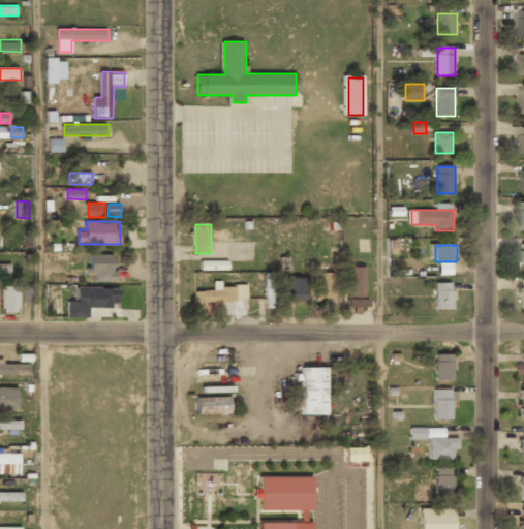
[(117,274),(117,253),(92,253),(92,274),(117,274)]
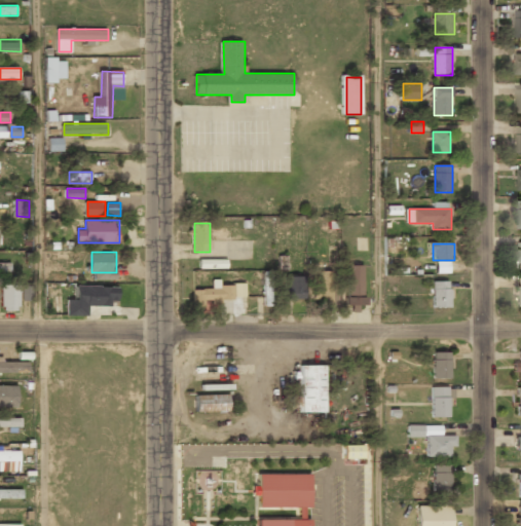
[(228,261),(202,260),(202,267),(227,268),(228,261)]
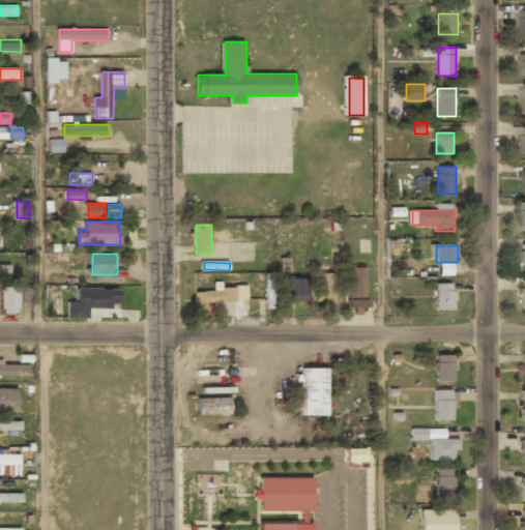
[(456,263),(443,263),(443,275),(457,275),(456,263)]
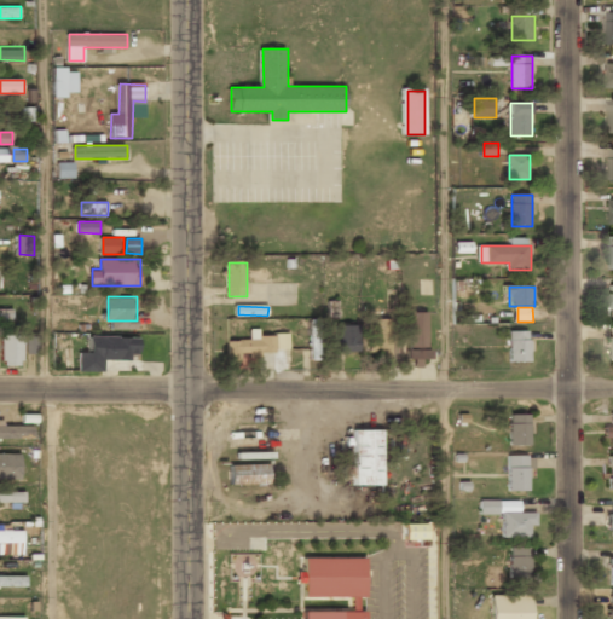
[(0,310),(0,322),(13,322),(13,310),(0,310)]
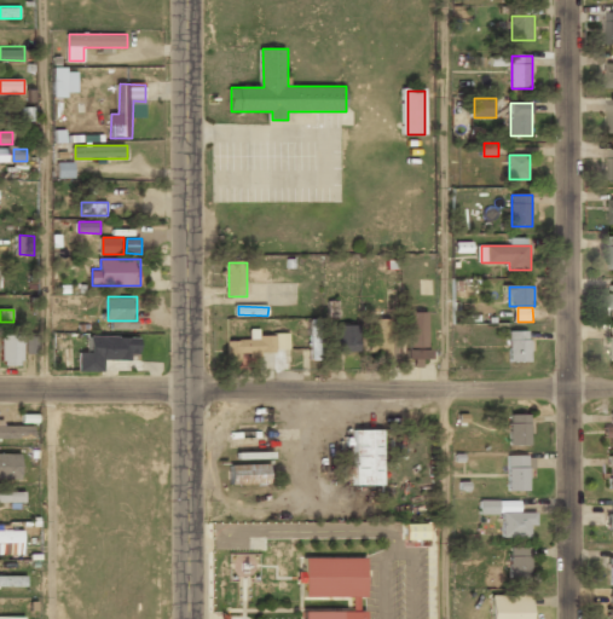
[(431,312),(410,312),(410,359),(431,359),(431,312)]
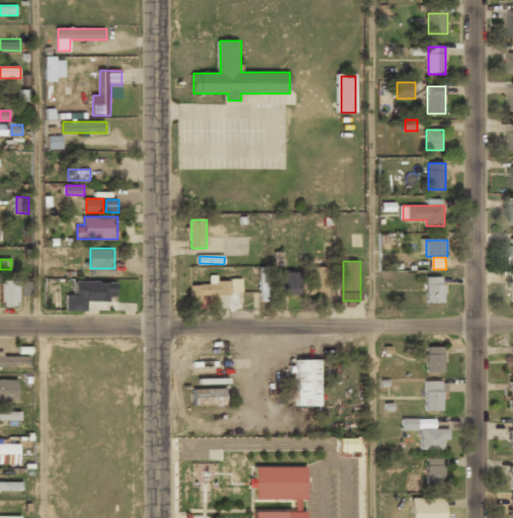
[(263,301),(272,300),(271,267),(262,267),(263,301)]
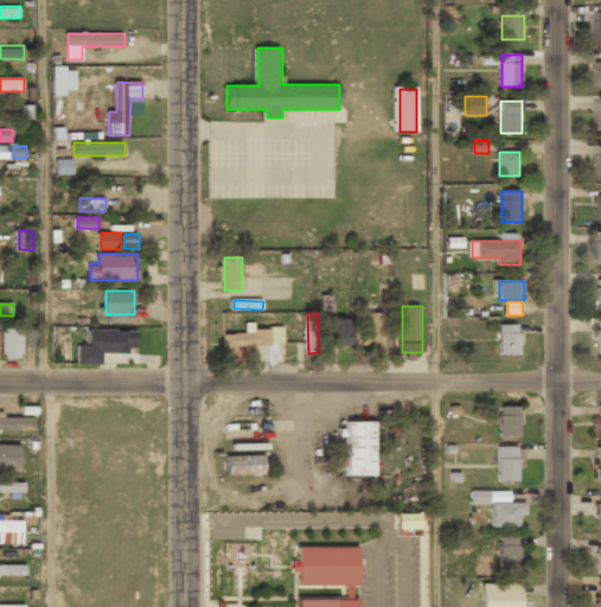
[(385,313),(369,313),(369,347),(385,347),(385,313)]
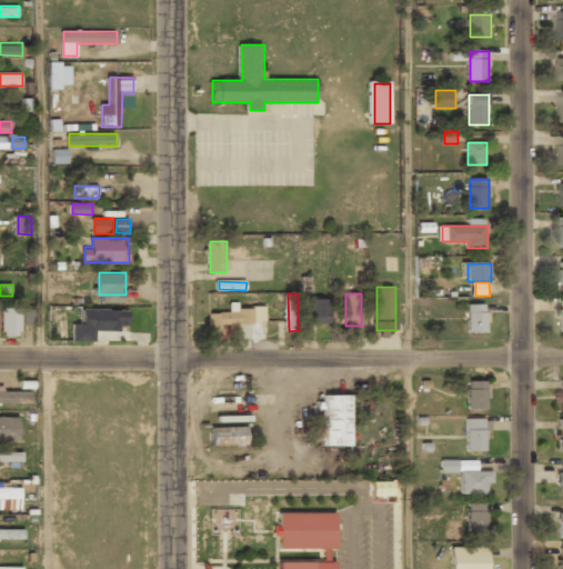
[(309,299),(309,325),(331,325),(331,299),(309,299)]
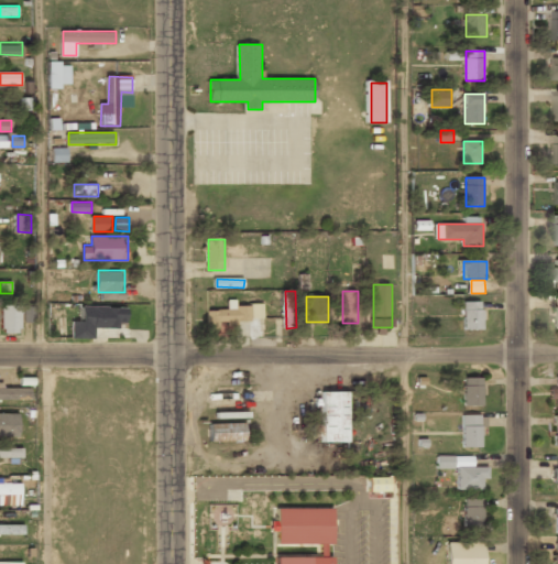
[(466,302),(466,331),(484,331),(484,302),(466,302)]
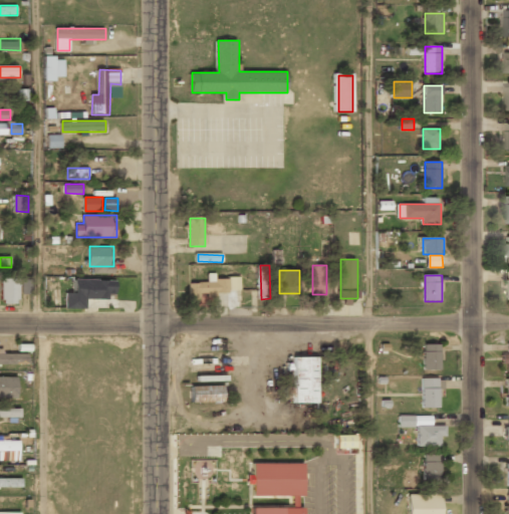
[(4,278),(4,304),(21,304),(21,278),(4,278)]
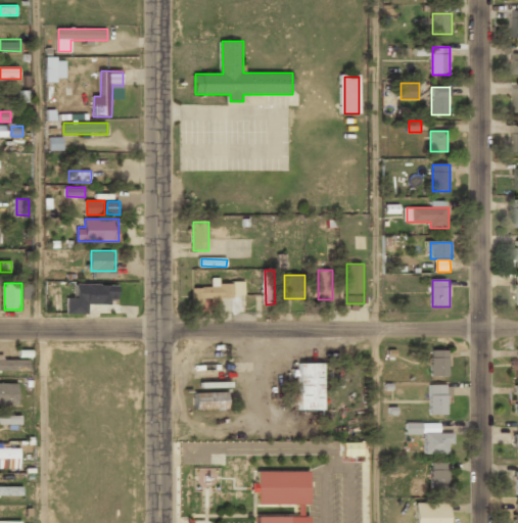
[(26,299),(36,299),(35,284),(26,284),(26,299)]
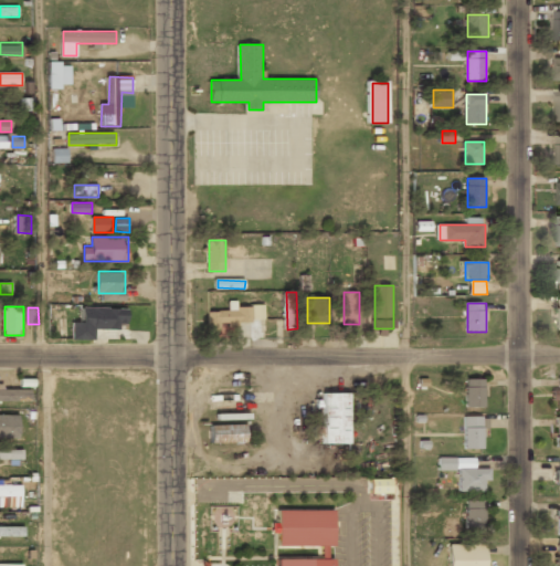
[(130,308),(84,308),(84,322),(74,322),(74,341),(98,341),(98,329),(129,331),(130,308)]
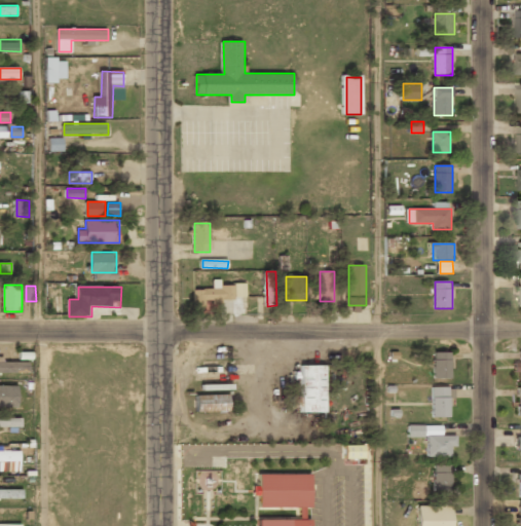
[(235,301),(235,287),(196,287),(196,301),(235,301)]
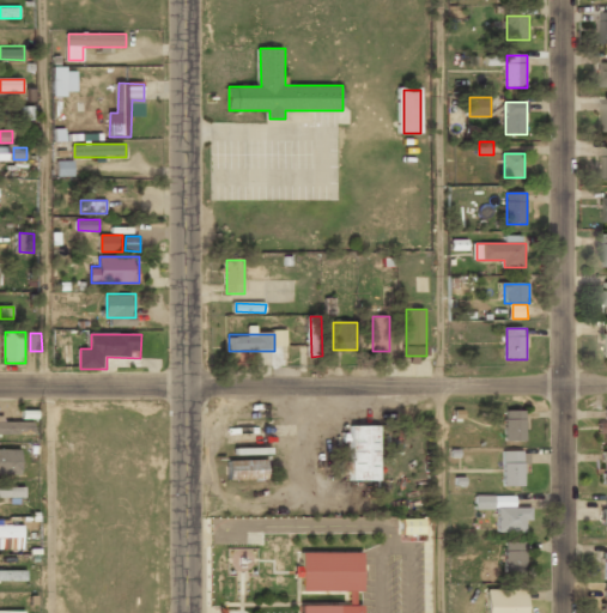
[(527,441),(527,410),(507,410),(507,441),(527,441)]
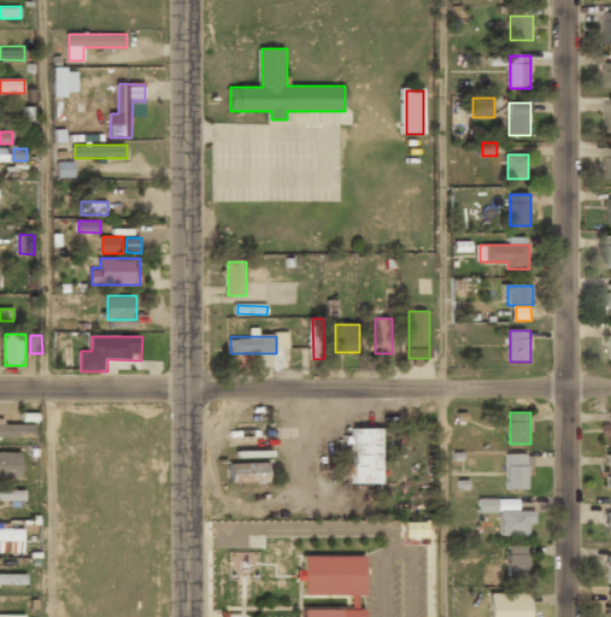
[(0,438),(35,439),(35,424),(0,423),(0,438)]
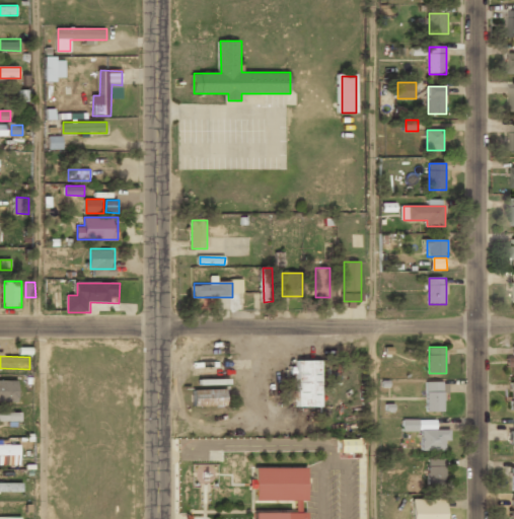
[(322,360),(298,360),(298,409),(322,409),(322,360)]
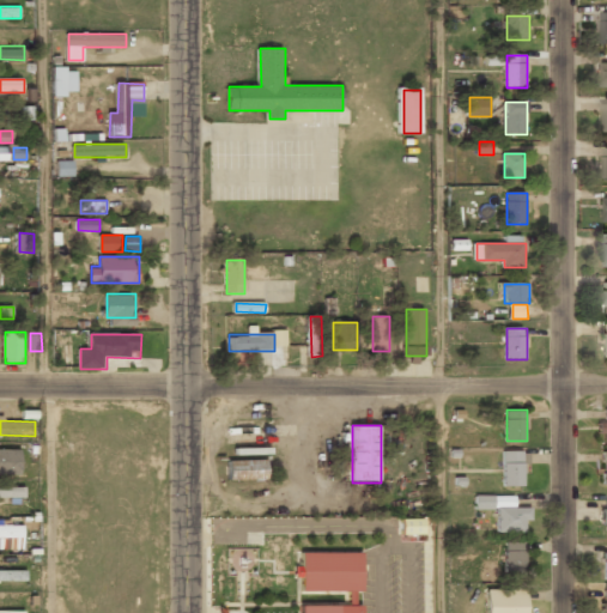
[(0,450),(0,474),(22,474),(22,450),(0,450)]
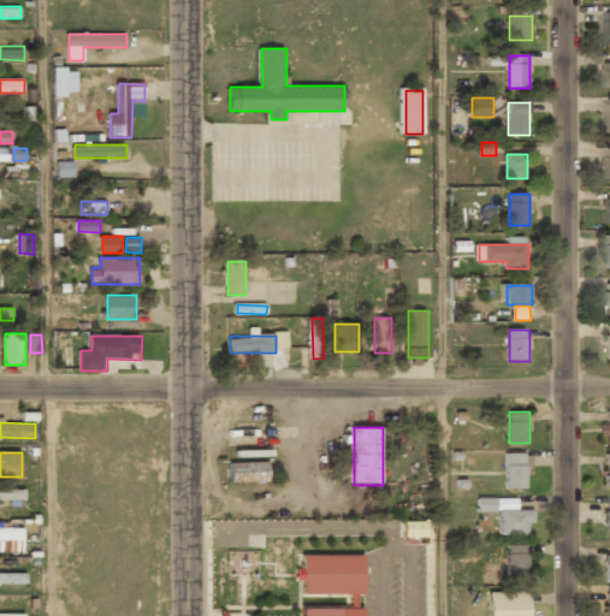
[(508,487),(532,487),(532,452),(508,452),(508,487)]
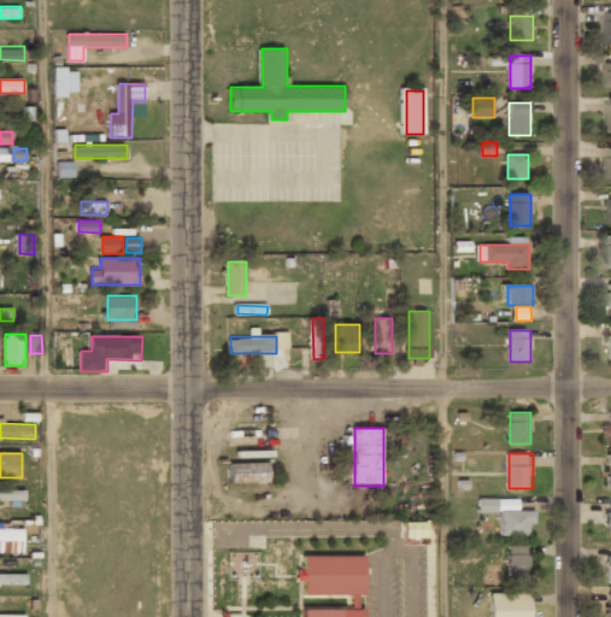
[(270,483),(270,464),(233,464),(233,483),(270,483)]
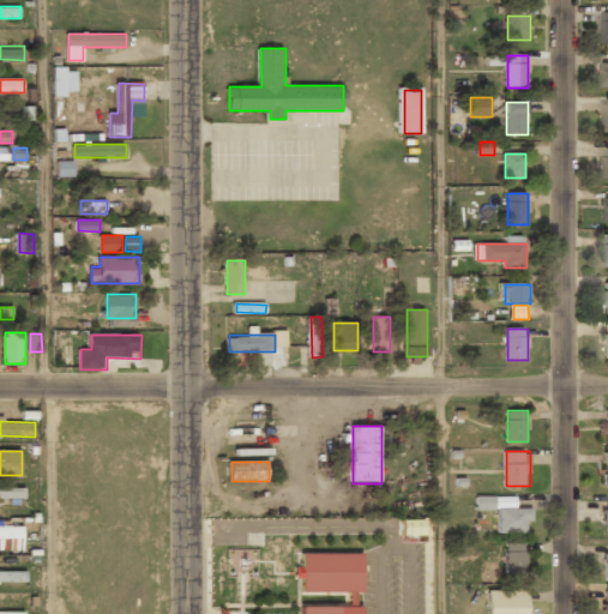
[(0,501),(26,501),(26,488),(0,488),(0,501)]
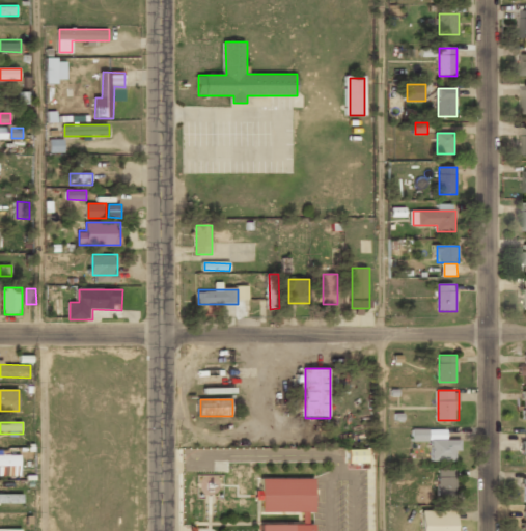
[(448,428),(414,428),(414,440),(433,440),(433,460),(460,460),(460,440),(448,440),(448,428)]
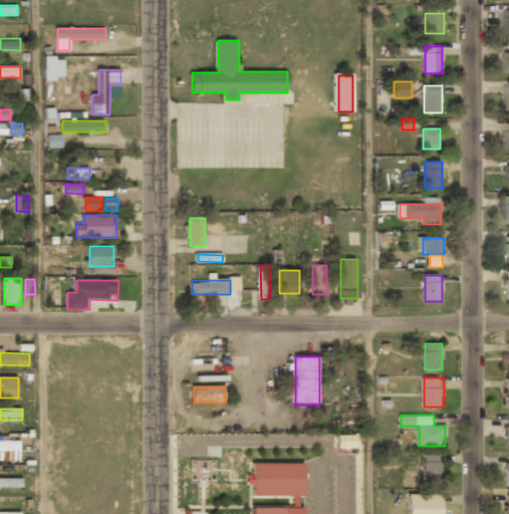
[(0,440),(0,452),(22,452),(22,440),(0,440)]
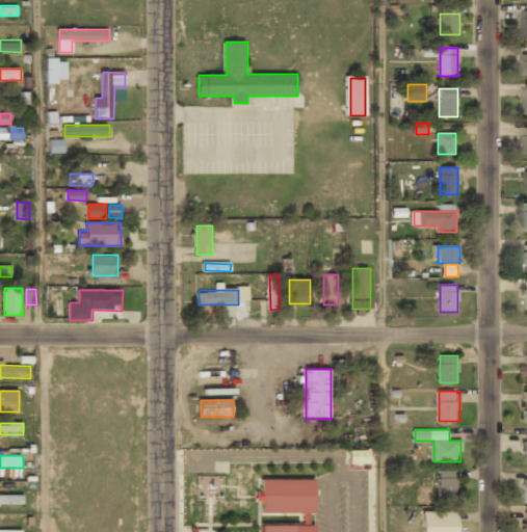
[(457,470),(441,470),(441,498),(457,498),(457,470)]
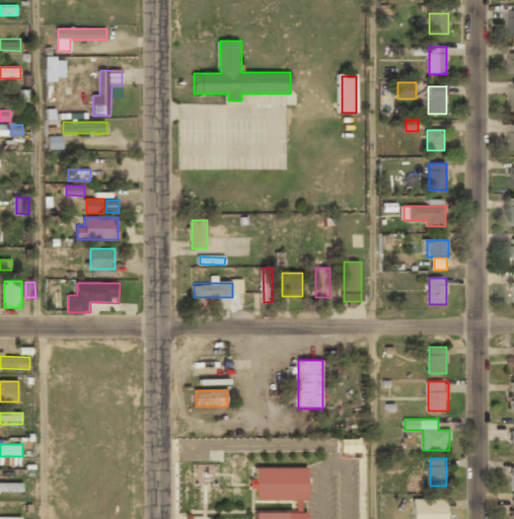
[(257,468),(257,501),(309,501),(309,468),(257,468)]
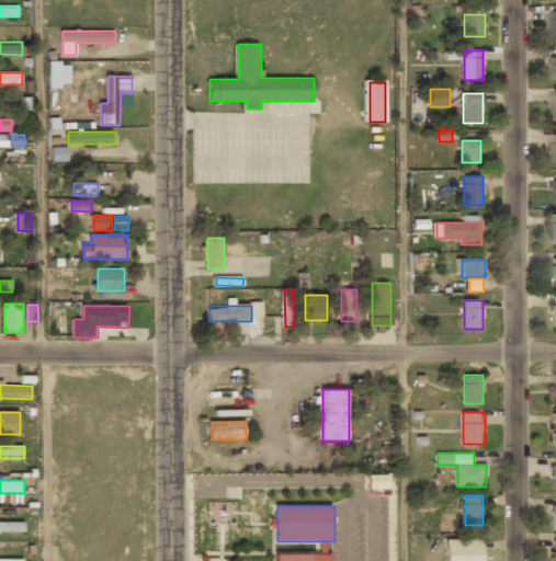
[(0,533),(25,533),(25,522),(0,522),(0,533)]
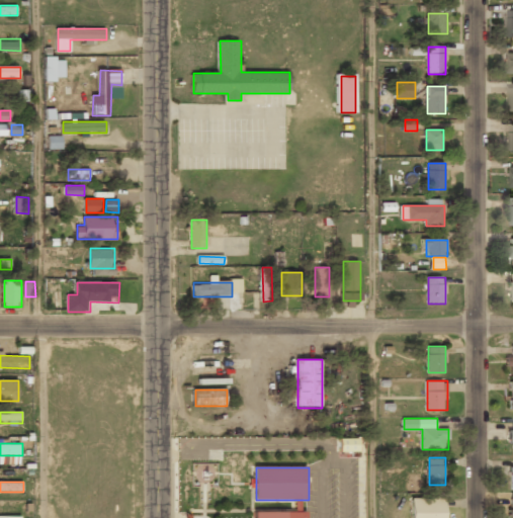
[(446,517),(446,498),(414,498),(414,517),(446,517)]
